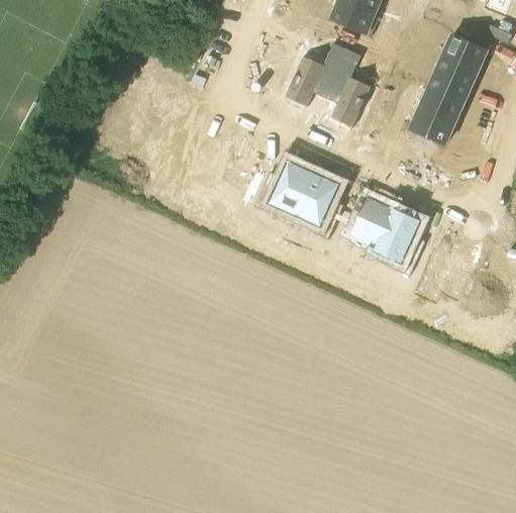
[(338,0),(329,20),(363,33),(366,34),(374,13),(372,12),(341,0),(338,0)]
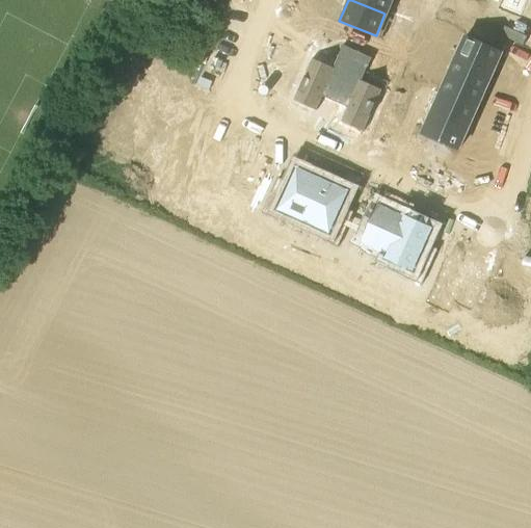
[(351,0),(382,12),(385,14),(390,0),(351,0)]
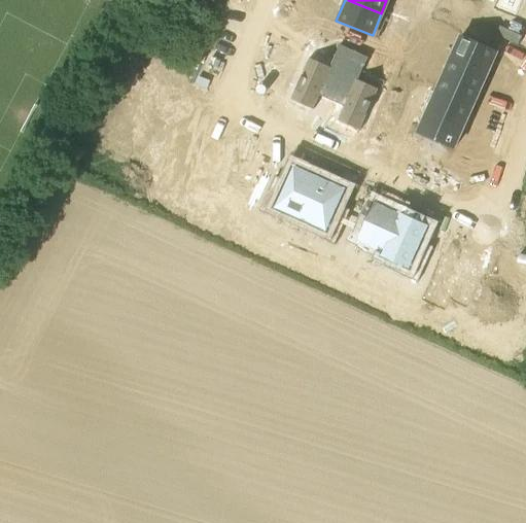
[(460,32),(451,51),(486,68),(495,47),(460,32)]
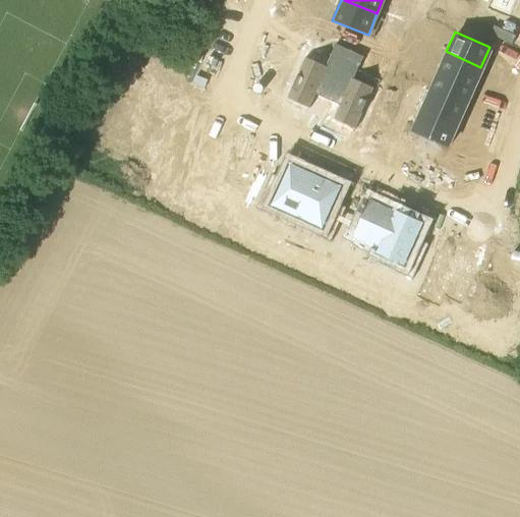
[(306,56),(289,95),(309,104),(314,91),(327,97),(348,49),(334,43),(324,63),(306,56)]
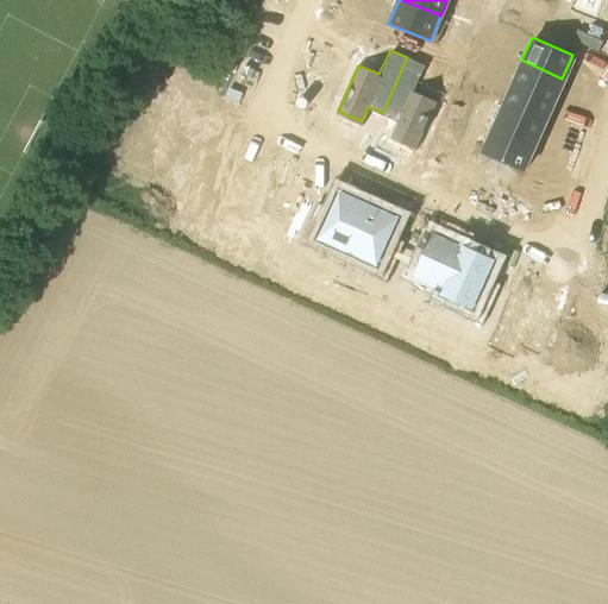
[(407,57),(382,113),(396,119),(390,134),(413,144),(433,99),(412,89),(424,64),(407,57)]
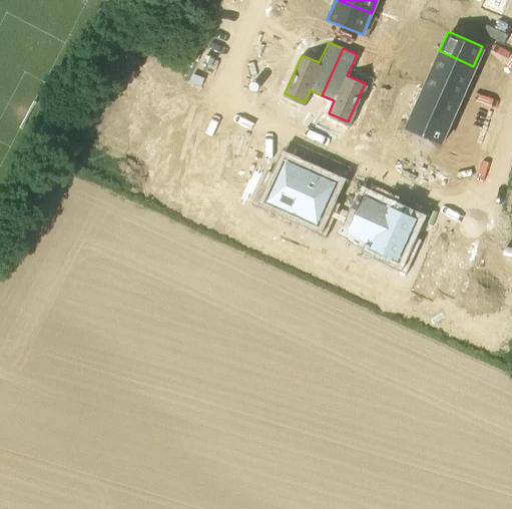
[(439,50),(431,68),(465,84),(473,66),(439,50)]
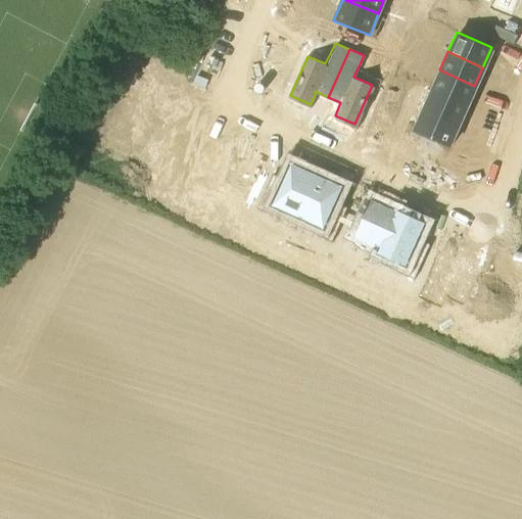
[(439,69),(430,89),(466,104),(474,86),(439,69)]
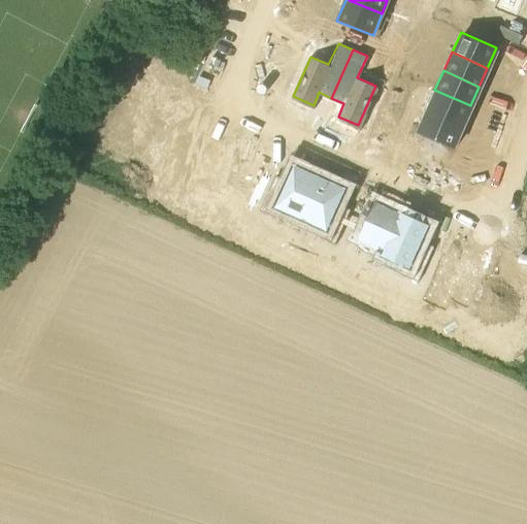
[(434,90),(426,109),(461,125),(470,105),(434,90)]
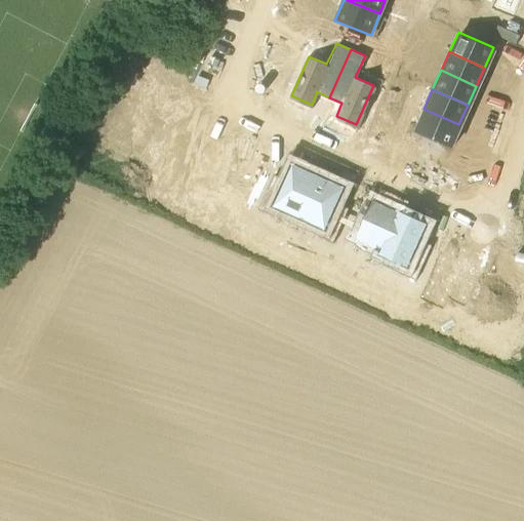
[(424,109),(414,128),(449,144),(458,124),(424,109)]
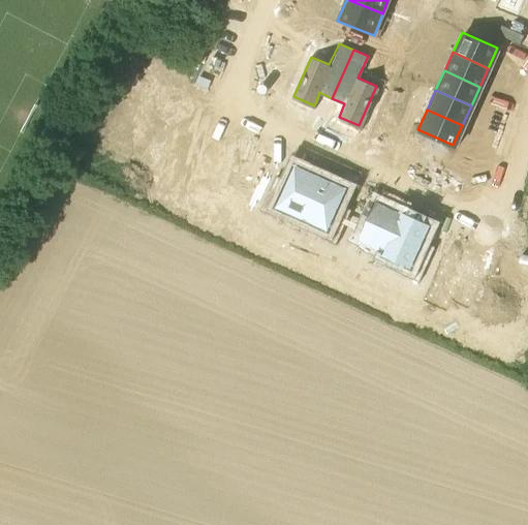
[(276,172),(260,206),(274,212),(276,209),(300,219),(319,173),(296,163),(289,177),(276,172)]
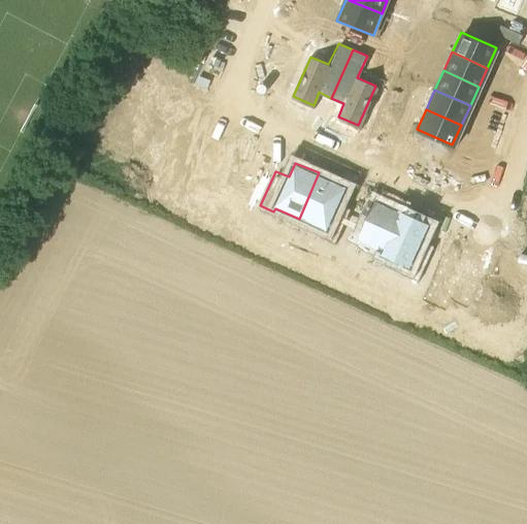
[(319,172),(299,219),(324,229),(322,232),(335,238),(351,203),(337,198),(343,183),(319,172)]
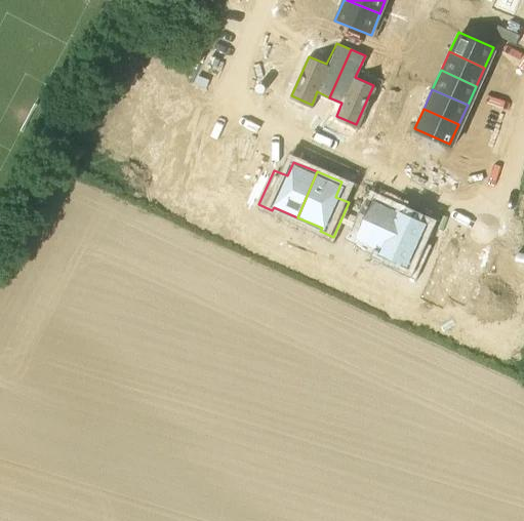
[(351,214),(339,238),(352,243),(351,245),(377,257),(397,212),(370,200),(362,219),(351,214)]
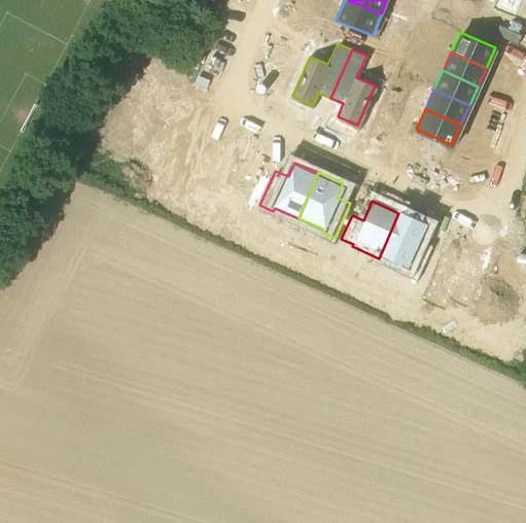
[(379,258),(376,265),(415,281),(431,246),(417,239),(423,224),(398,213),(379,258)]
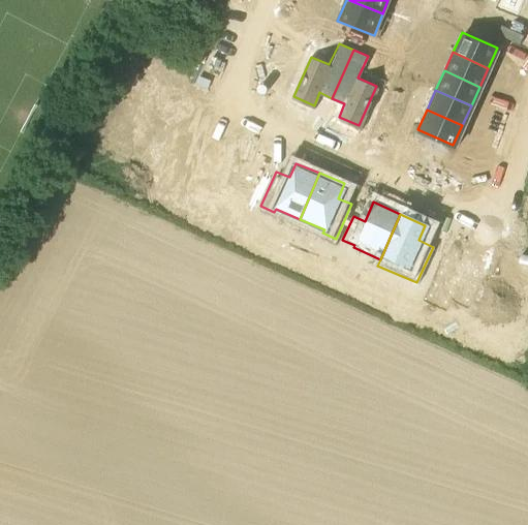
[(454,238),(428,295),(453,306),(462,286),(480,295),(503,244),(482,235),(475,248),(454,238)]
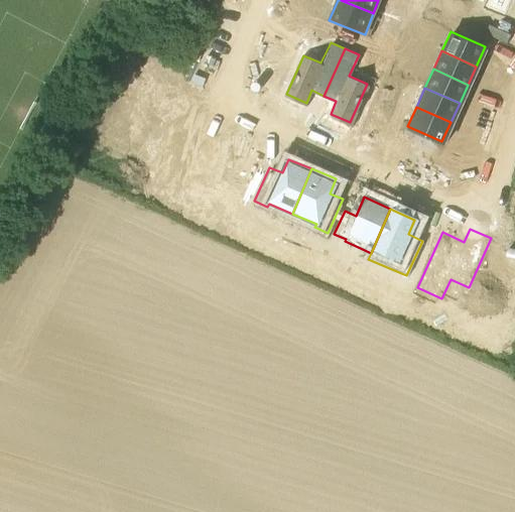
All buildings are outlined.
